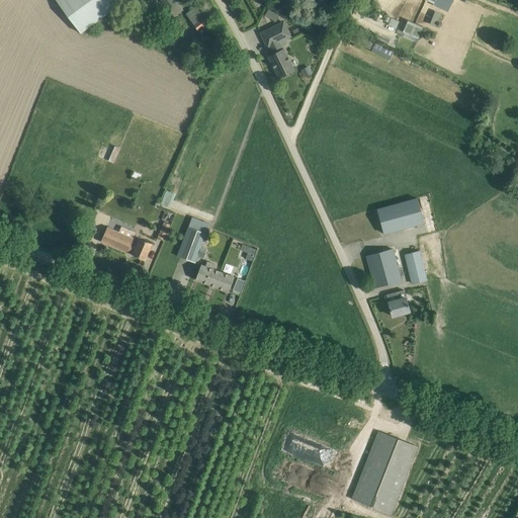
[(124,0),(55,0),(56,0),(80,33),(124,0)]
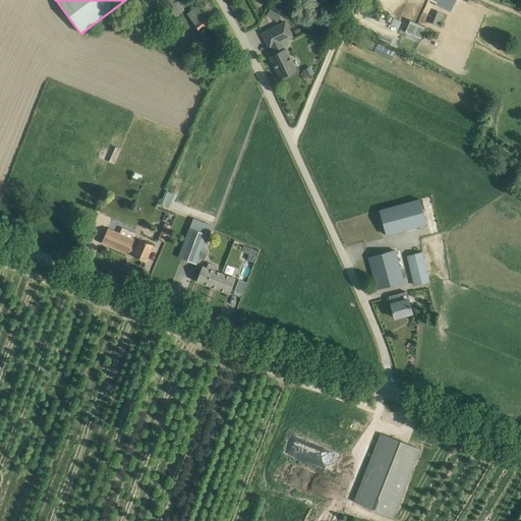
[(176,0),(161,0),(169,9),(178,2),(176,0)]
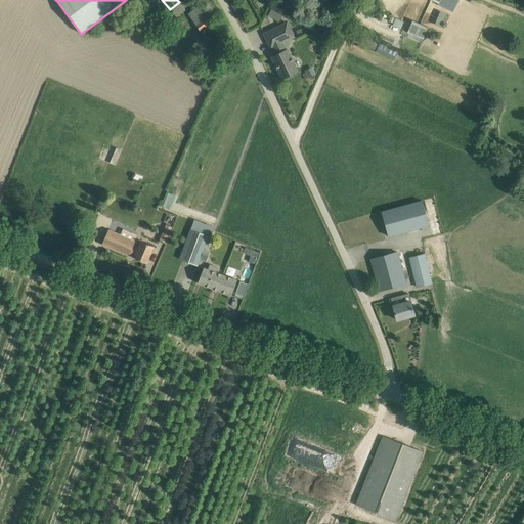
[(440,0),(439,3),(439,4),(438,5),(452,12),(457,0),(440,0)]
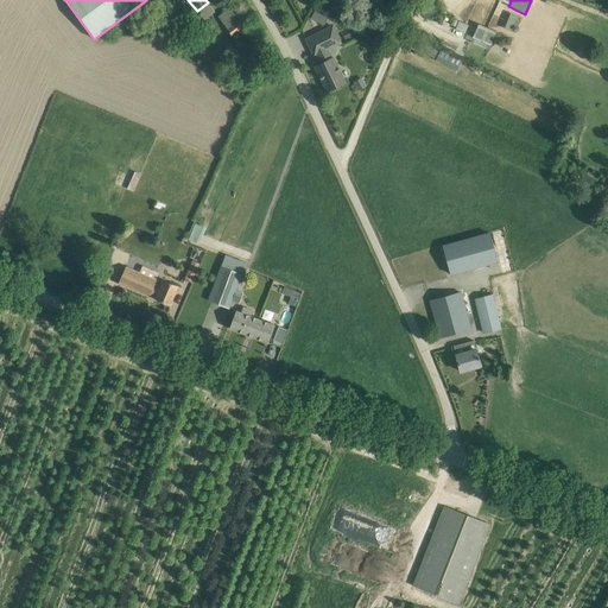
[(247,27),(239,18),(233,7),(217,18),(226,29),(227,27),(233,38),(247,27)]
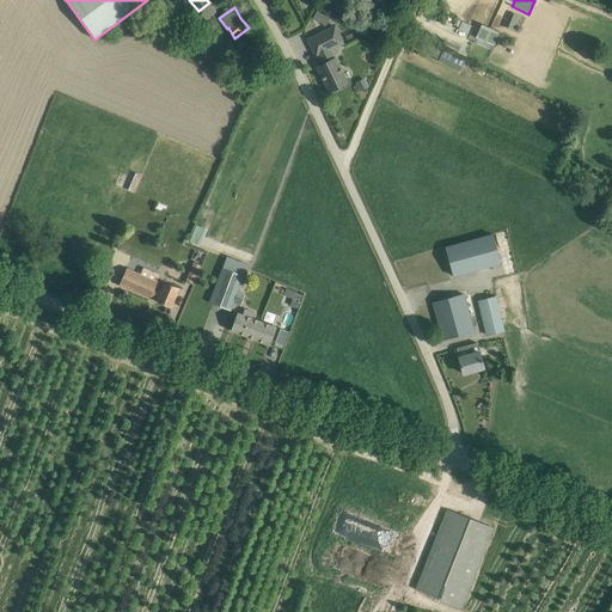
[(330,18),(317,11),(313,18),(326,25),(330,18)]
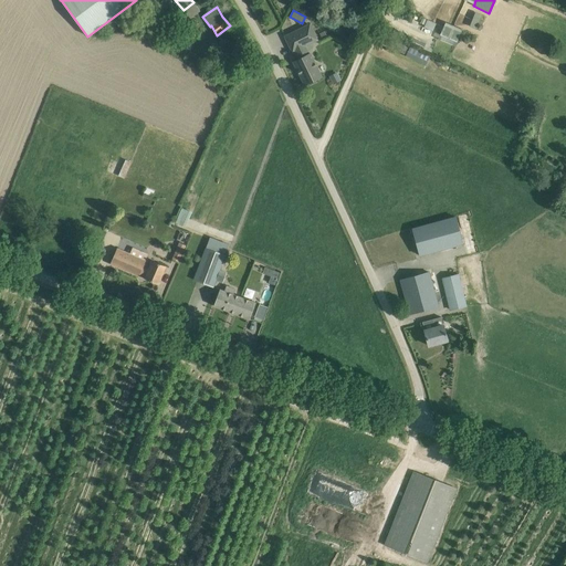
[(478,28),(484,13),(478,10),(471,24),(478,28)]
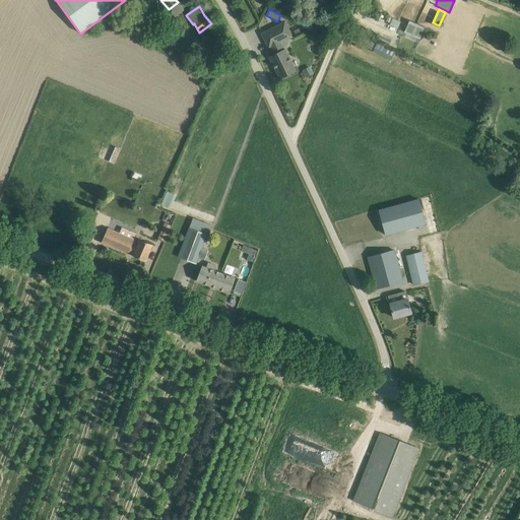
[(393,16),(390,23),(398,27),(402,21),(393,16)]
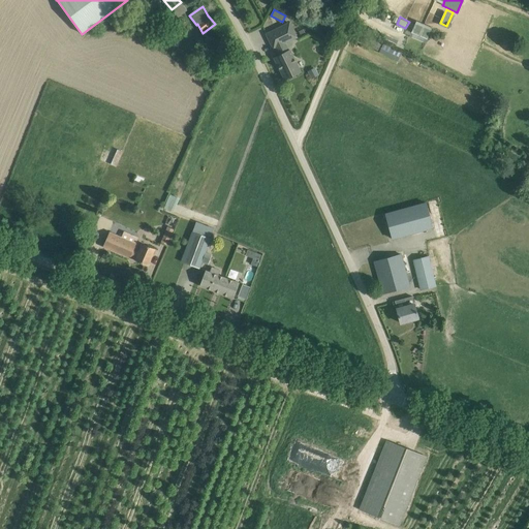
[(176,24),(173,31),(181,35),(184,31),(186,26),(187,22),(179,18),(177,22),(176,24)]
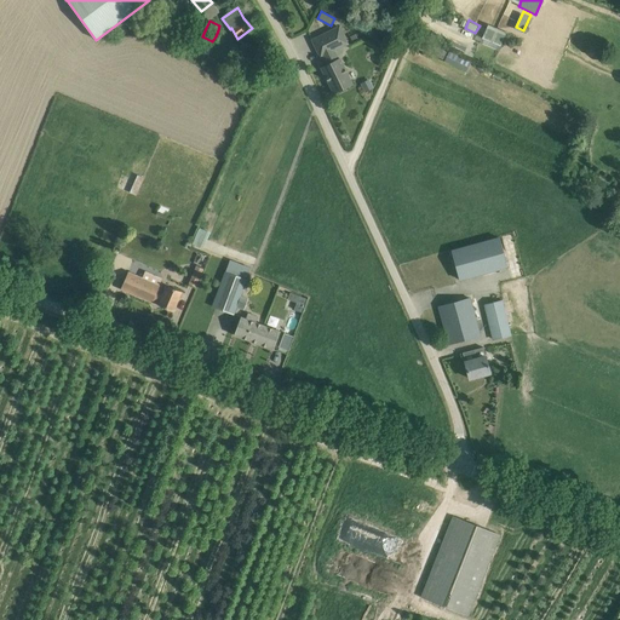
[(506,32),(488,24),(480,42),(498,51),(500,46),(506,32)]
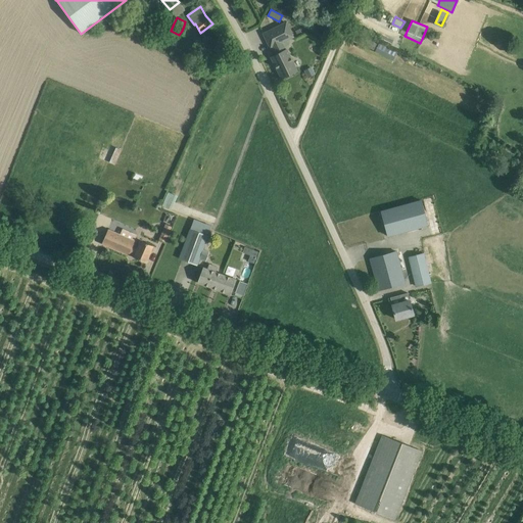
[(286,22),(264,34),(271,48),(293,37),(286,22)]
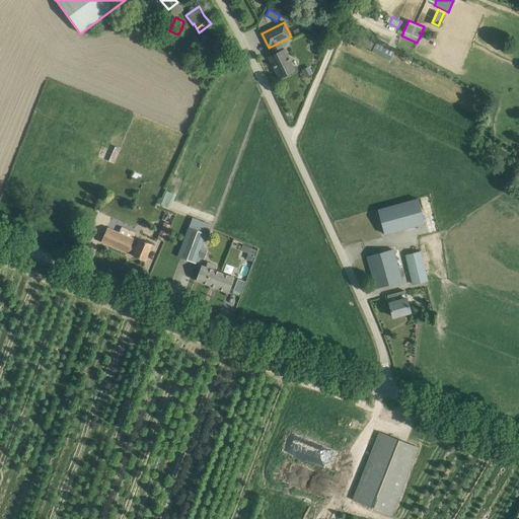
[(344,34),(353,39),(355,33),(347,28),(344,34)]
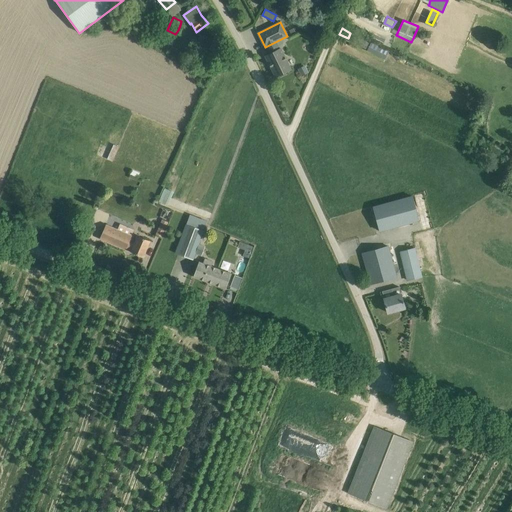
[(353,35),(350,41),(377,54),(376,55),(385,59),(388,52),(381,48),(353,35)]
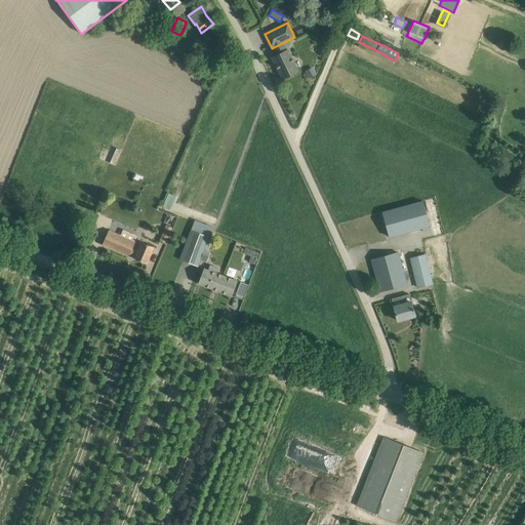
[(277,54),(272,57),(283,79),(298,71),(294,62),(288,49),(287,49),(283,42),(280,44),(274,47),(277,54)]
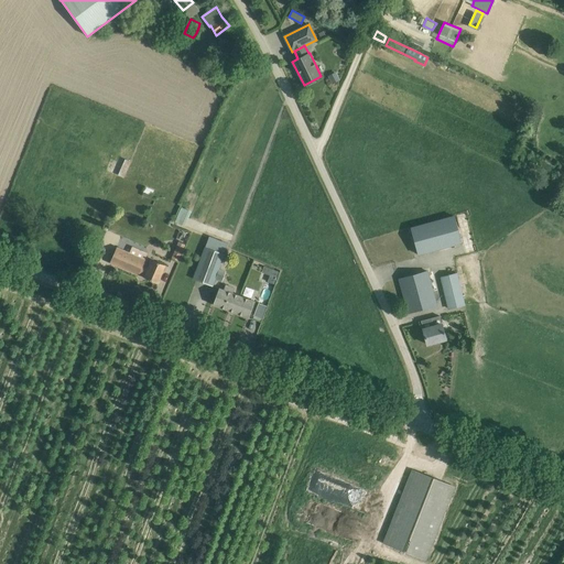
[(127,158),(120,174),(126,176),(132,160),(127,158)]
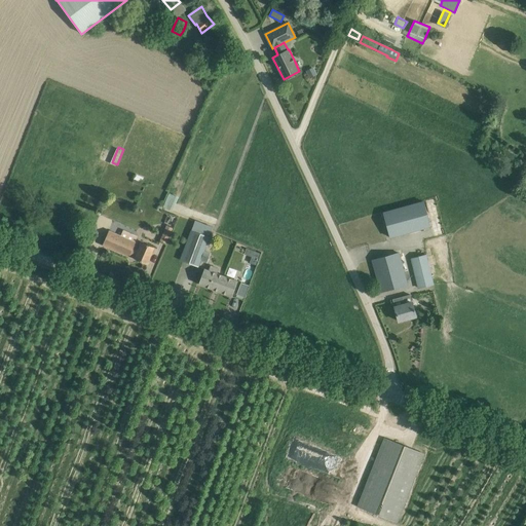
[(144,178),(136,175),(133,182),(141,186),(144,178)]
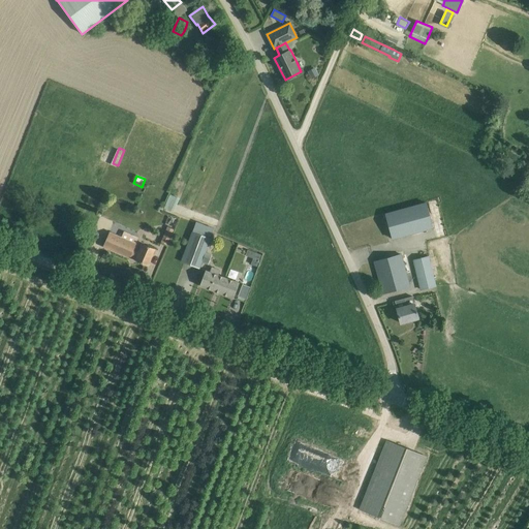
[(170,193),(164,208),(175,212),(180,197),(170,193)]
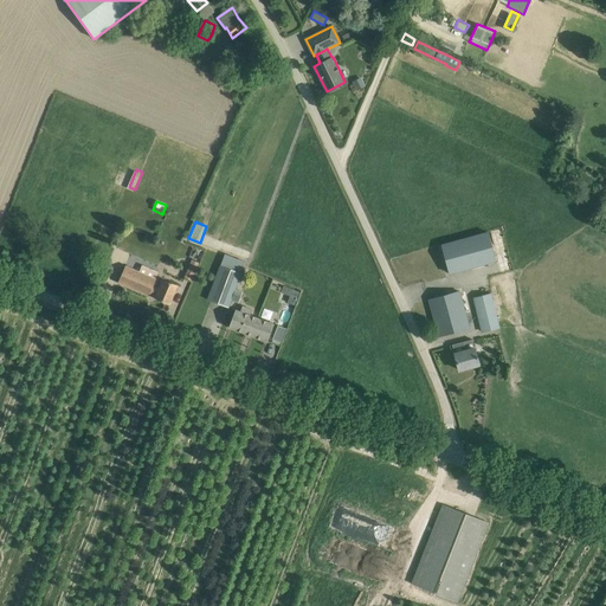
[(450,274),(495,260),(488,232),(442,245),(450,274)]
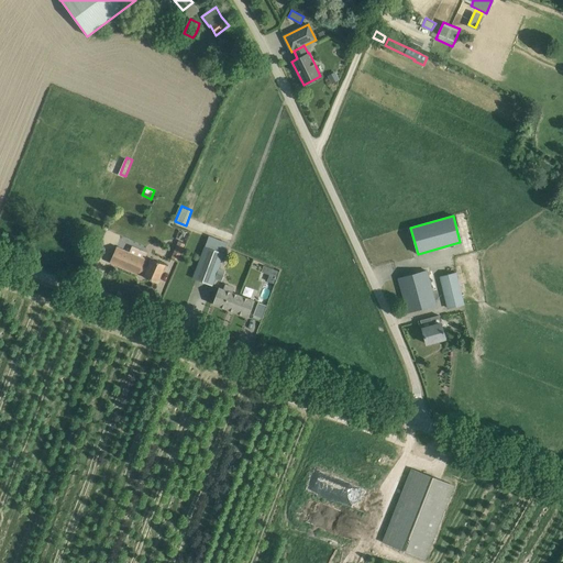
[(229,242),(209,235),(206,246),(201,245),(198,253),(201,254),(192,278),(212,286),(224,253),(229,242)]
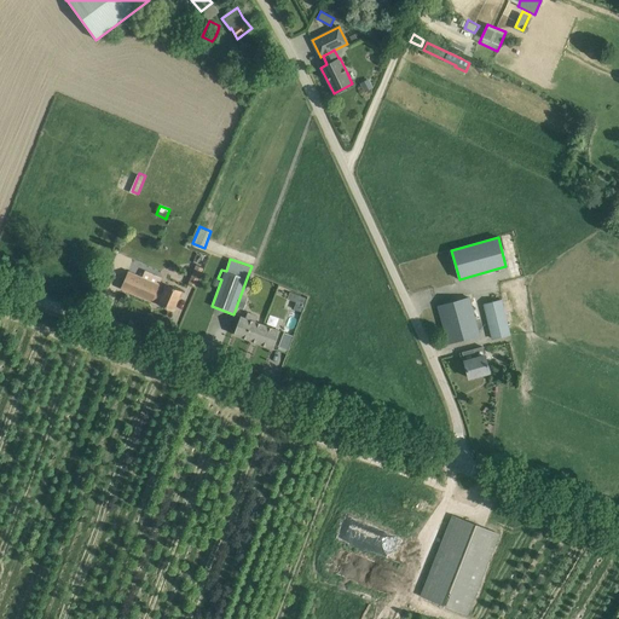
[(196,287),(204,268),(196,266),(189,283),(196,287)]
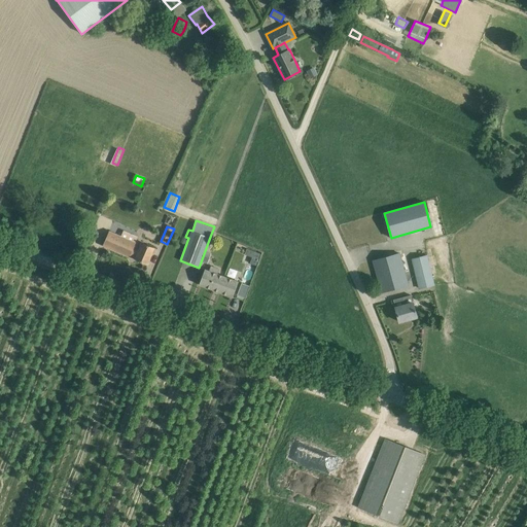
[(147,265),(151,255),(154,248),(136,240),(135,242),(109,231),(107,237),(103,246),(147,265)]
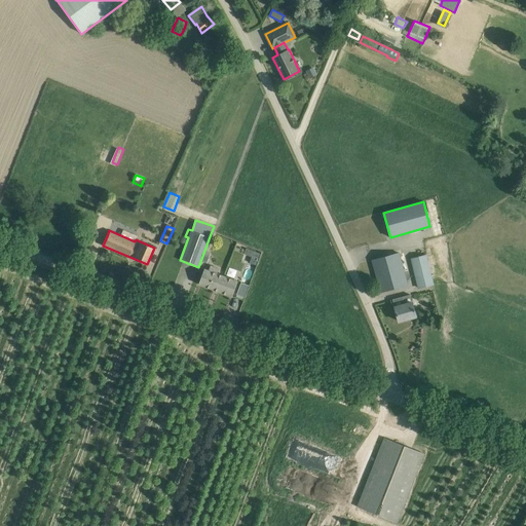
[(251,262),(258,264),(261,251),(248,248),(246,254),(253,255),(251,262)]
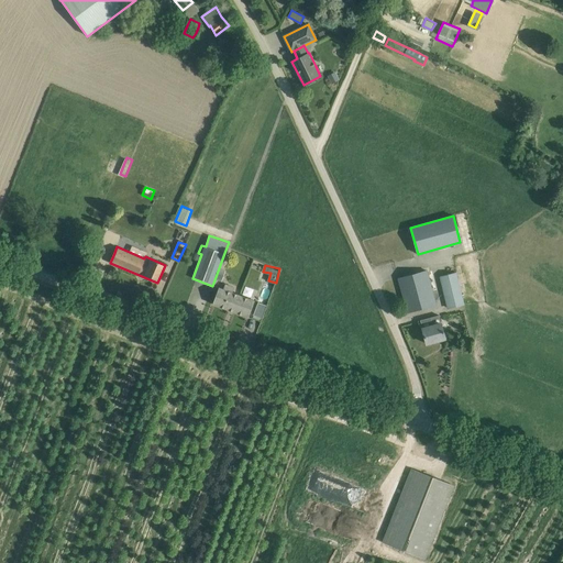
[(408,312),(418,309),(433,306),(426,272),(398,278),(408,312)]
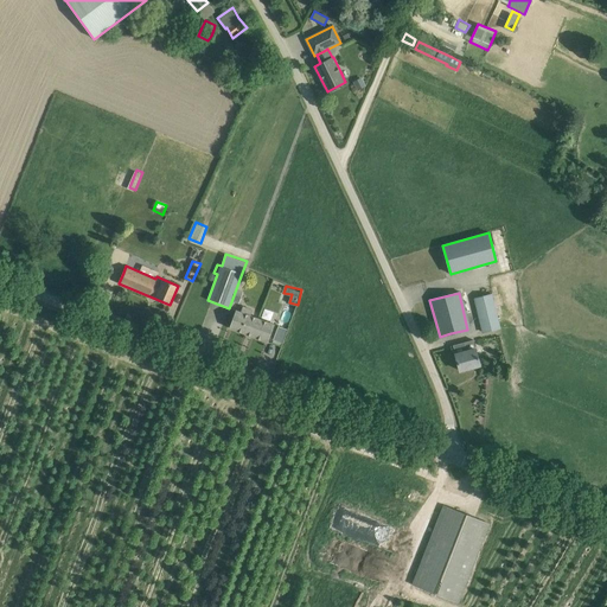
[(474,298),(483,332),(500,327),(492,294),(474,298)]
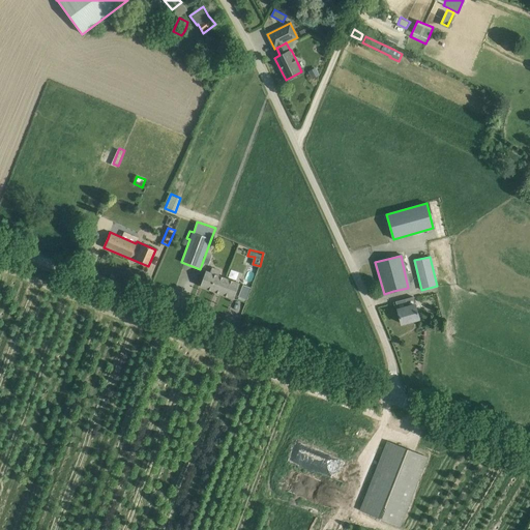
[(210,272),(206,270),(200,286),(234,298),(239,283),(217,274),(219,270),(212,268),(210,272)]
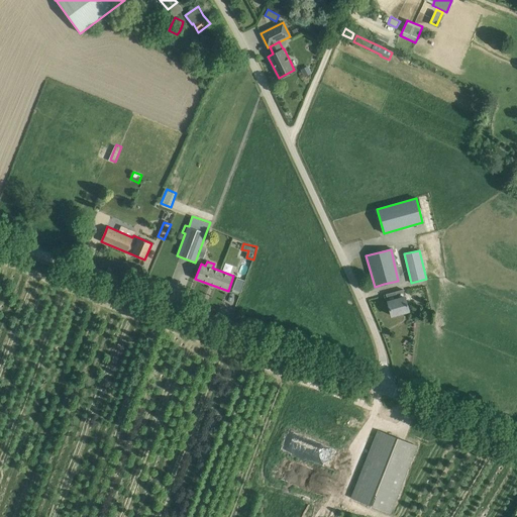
[(237,278),(233,289),(240,292),(244,281),(237,278)]
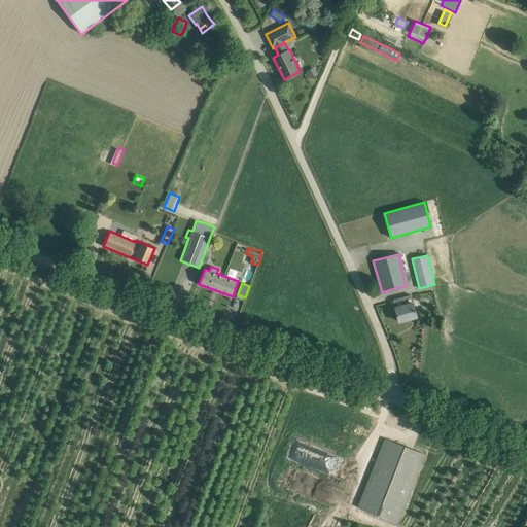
[(398,321),(409,319),(417,317),(413,303),(411,294),(403,296),(406,305),(395,308),(398,321)]
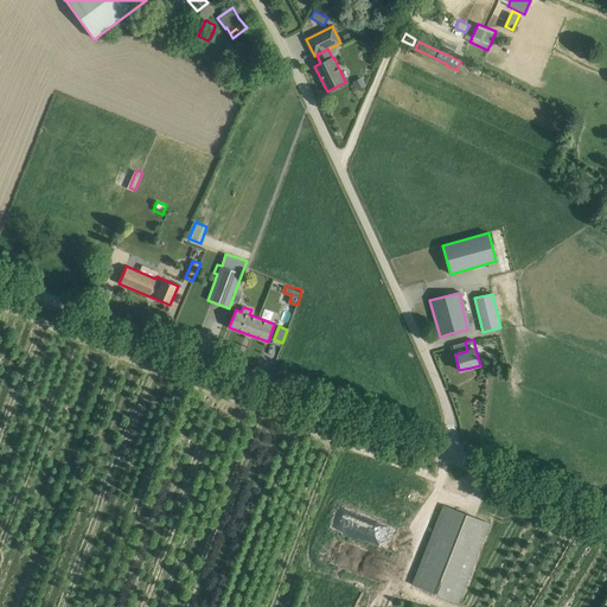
[(490,523),(443,505),(413,585),(459,602),(490,523)]
